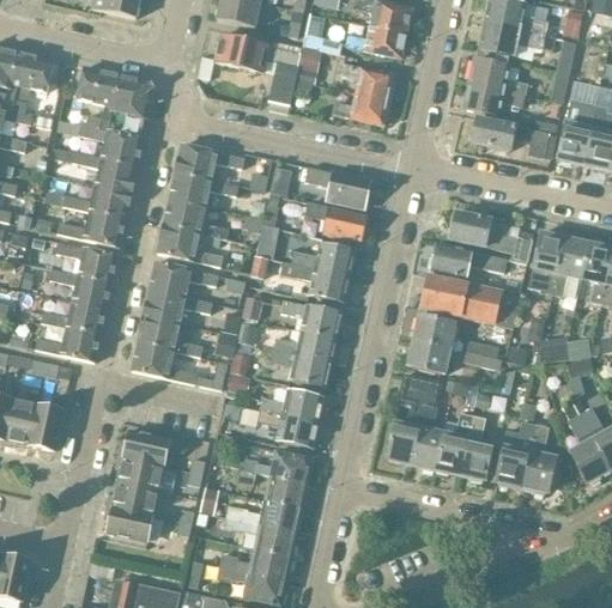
[(135,18),(139,0),(92,0),(91,8),(135,18)]
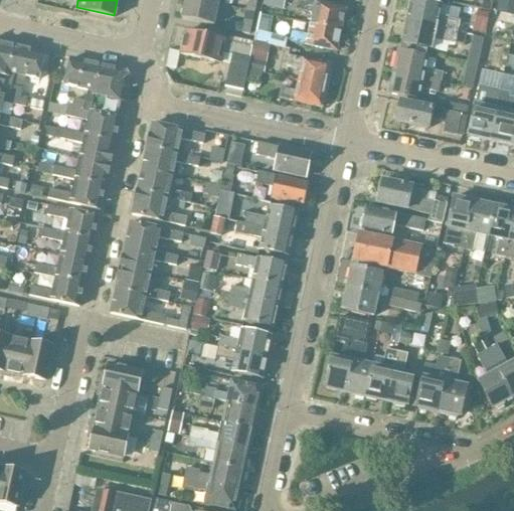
[(214,23),(218,1),(214,0),(184,0),(182,16),(214,23)]
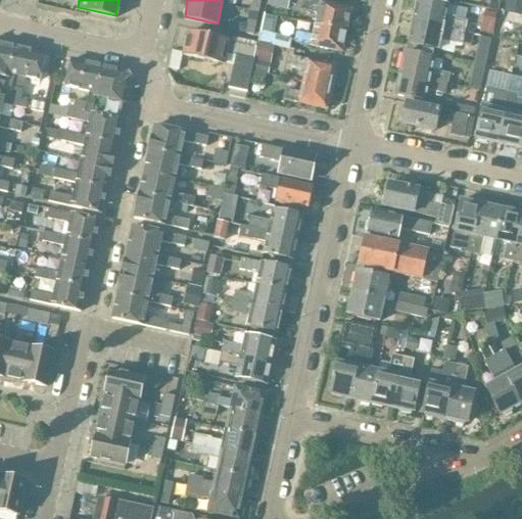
[(259,9),(261,0),(251,0),(250,7),(259,9)]
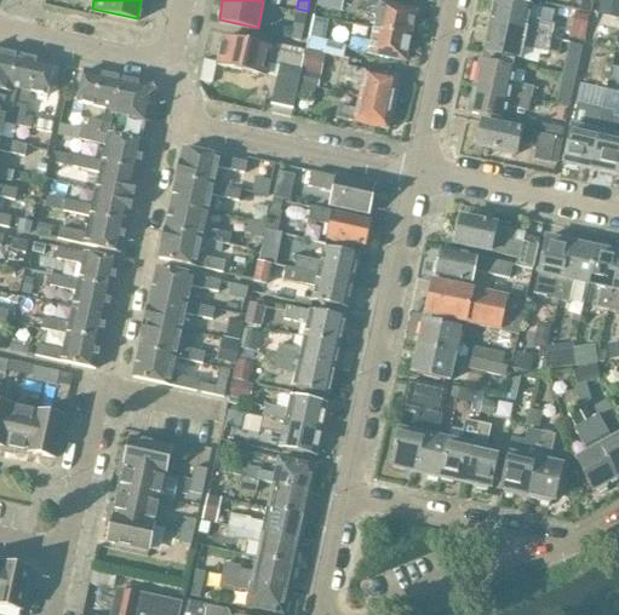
[(410,33),(416,7),(382,0),(359,0),(357,7),(377,11),(374,24),(410,33)]
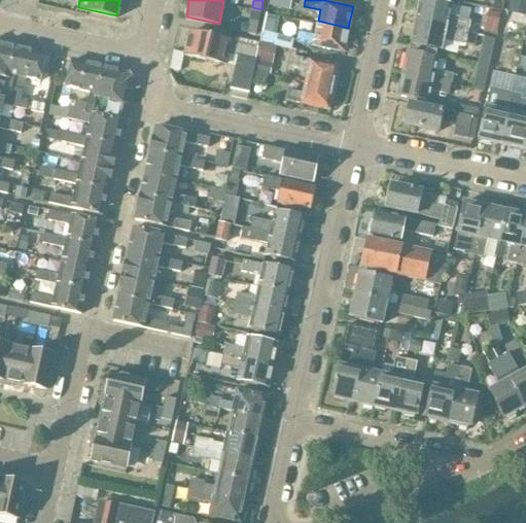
[(450,12),(452,2),(442,0),(418,0),(417,4),(419,6),(417,18),(468,30),(471,18),(450,12)]
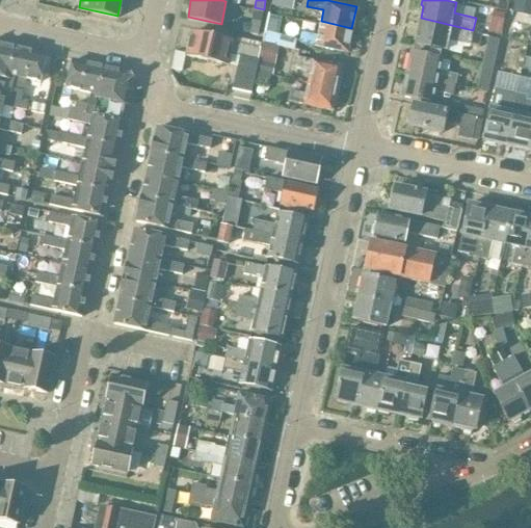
[(509,0),(507,9),(530,16),(530,0),(509,0)]
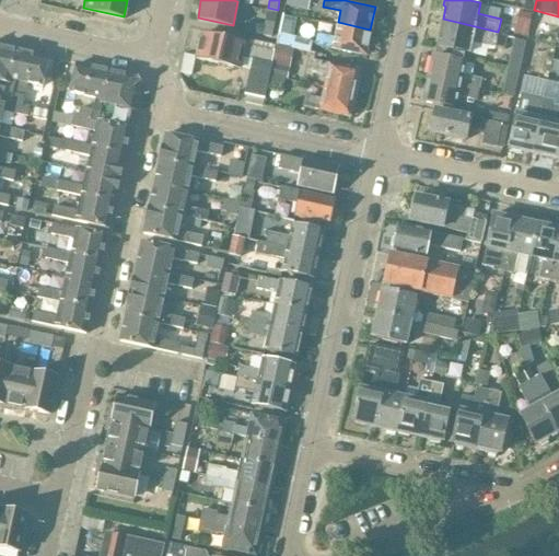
[(272,34),(278,10),(268,8),(263,32),(272,34)]
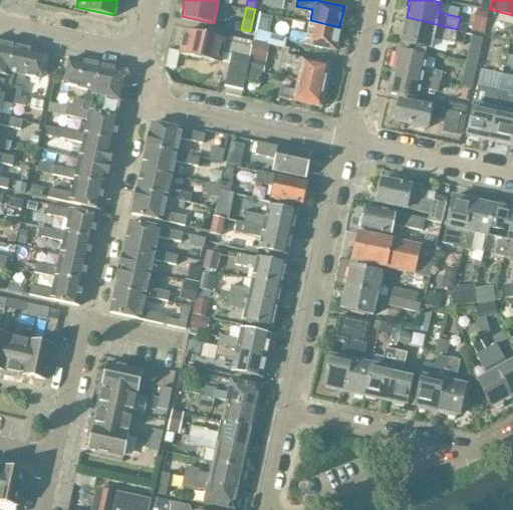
[(268,31),(272,13),(261,11),(257,29),(268,31)]
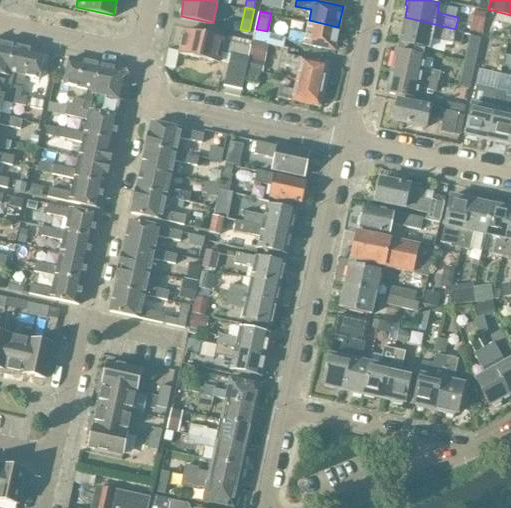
[(481,31),(484,16),(473,14),(470,28),(481,31)]
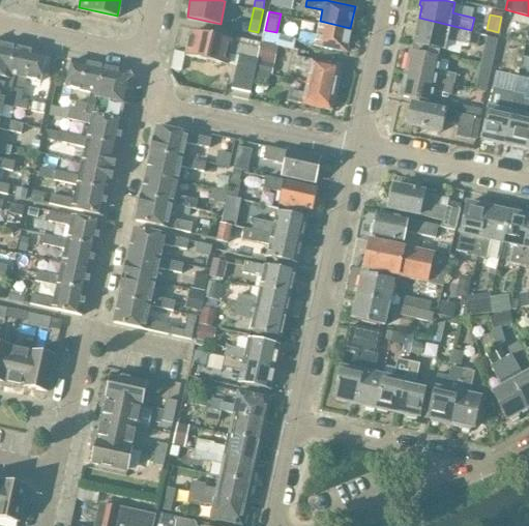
[(414,30),(412,36),(415,38),(414,41),(445,48),(447,37),(457,38),(469,41),(478,44),(480,32),(471,30),(419,18),(416,30),(414,30)]
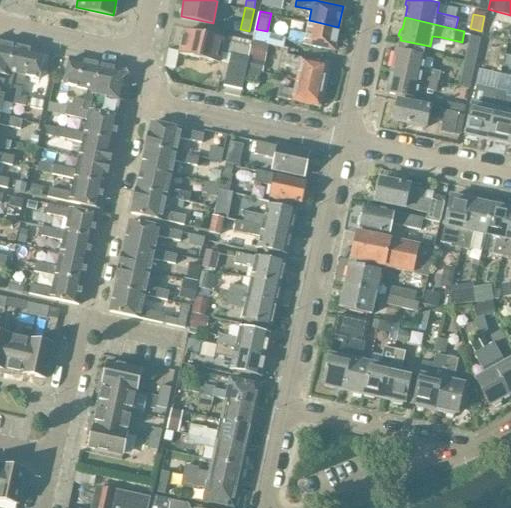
[(334,48),(338,27),(309,20),(306,31),(290,27),(287,38),(334,48)]
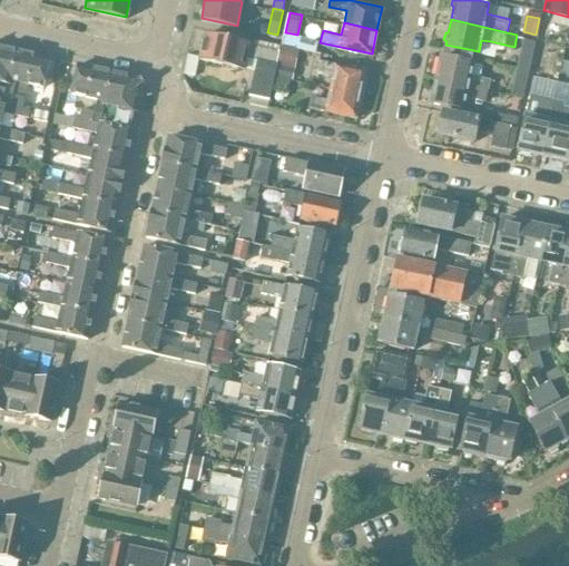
[(256,55),(249,83),(248,90),(251,91),(249,100),(266,104),(278,48),(205,31),(199,56),(233,64),(236,50),(256,55)]
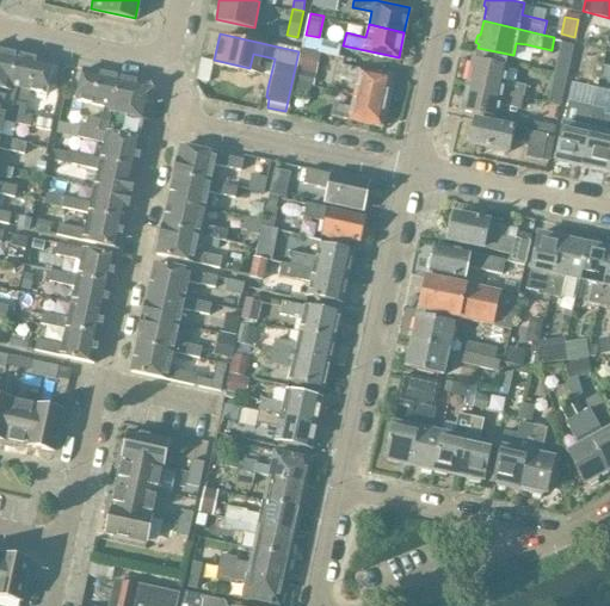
[(564,36),(550,96),(564,98),(577,38),(564,36)]
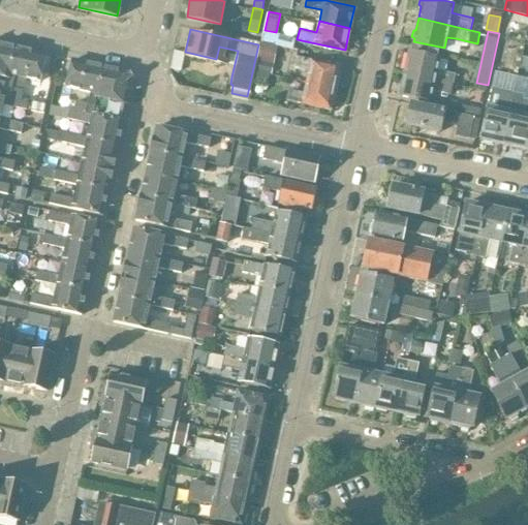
[(0,92),(21,97),(23,88),(26,75),(40,79),(45,52),(14,44),(0,41),(0,92)]
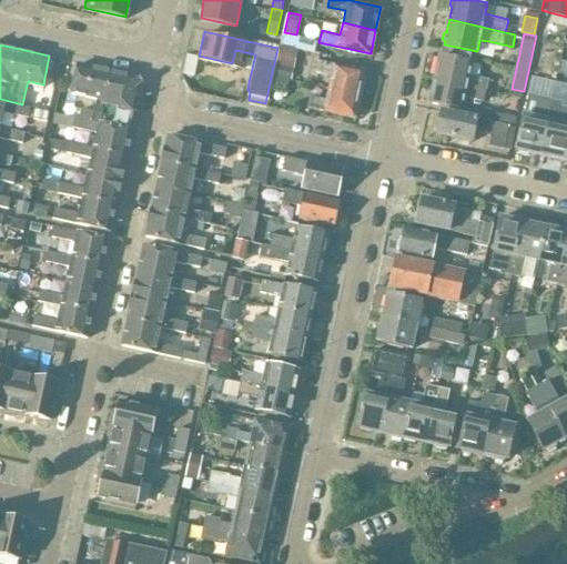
[(294,64),(299,48),(283,44),(280,61),(294,64)]
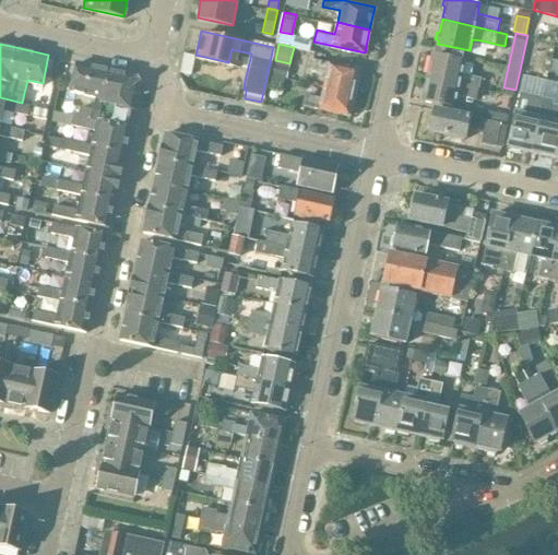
[(186,49),(181,68),(192,70),(196,51),(186,49)]
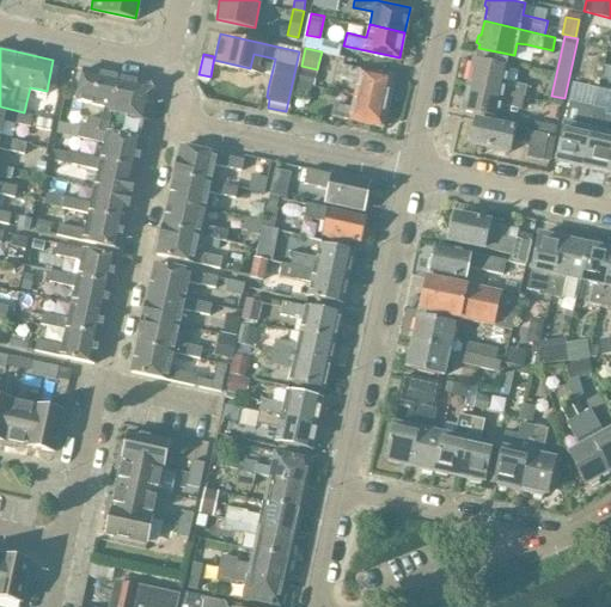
[(506,78),(509,65),(474,56),(468,81),(524,94),(526,83),(506,78)]
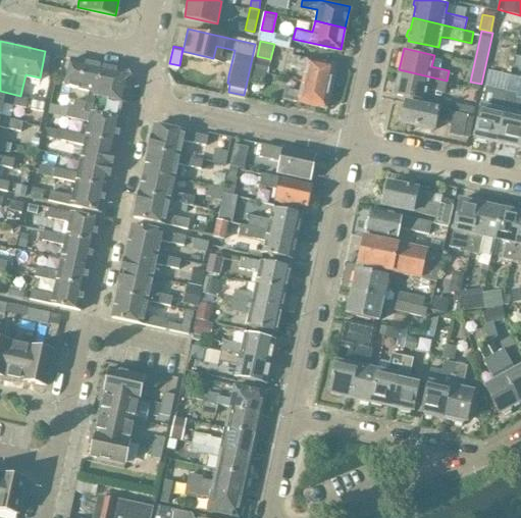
[(332,72),(334,61),(293,53),(290,63),(305,66),(303,78),(329,84),(329,83),(333,82),(335,74),(332,72)]
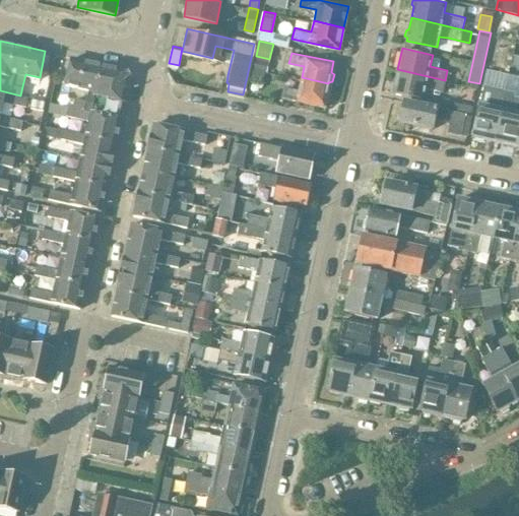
[(95,89),(101,63),(72,56),(66,82),(90,88),(95,89)]
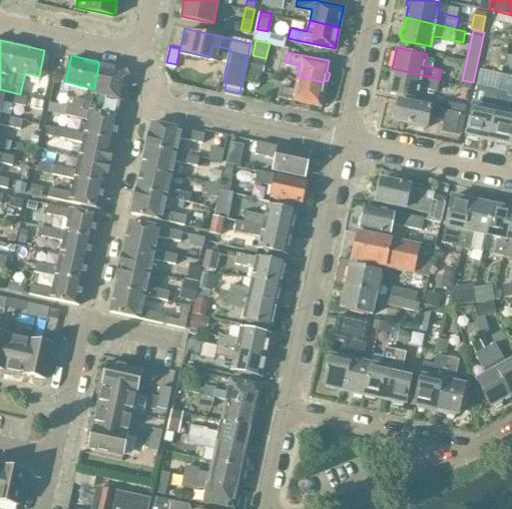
[(119,115),(129,72),(126,68),(99,62),(94,88),(89,87),(86,99),(84,99),(82,107),(119,115)]
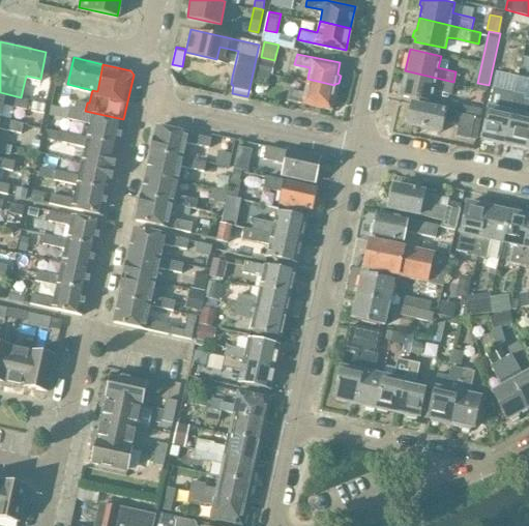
[(270,81),(271,72),(259,69),(257,78),(270,81)]
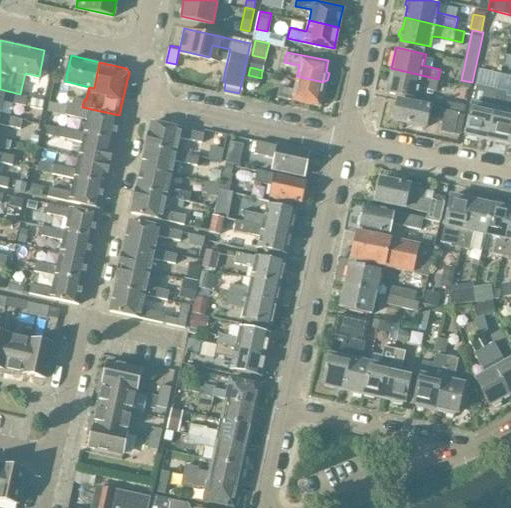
[(436,88),(438,79),(391,68),(386,89),(416,95),(419,84),(436,88)]
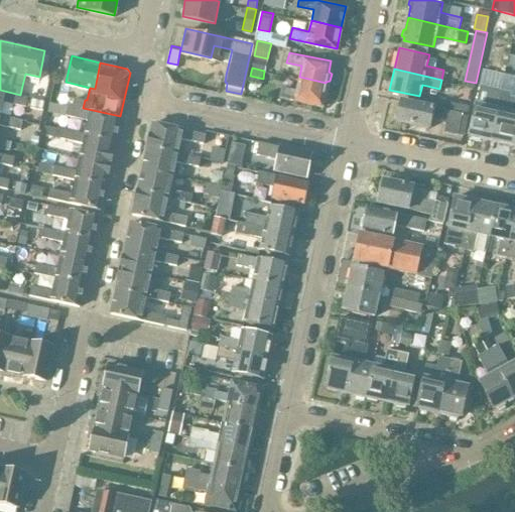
[(328,92),(329,86),(326,83),(299,77),(296,88),(281,85),(279,95),(322,104),(324,94),(328,92)]
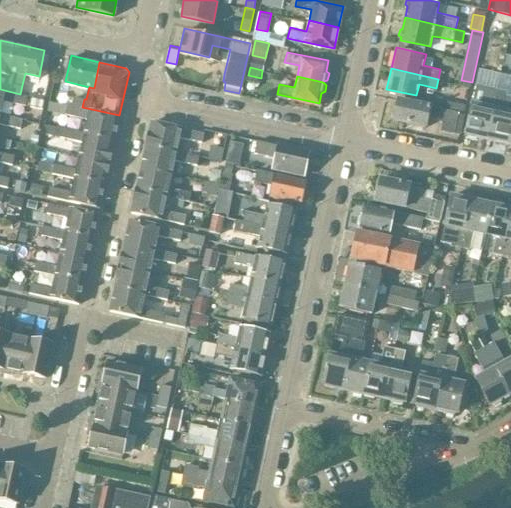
[(486,136),(496,86),(477,82),(466,132),(467,132),(467,134),(476,136),(477,134),(486,136)]
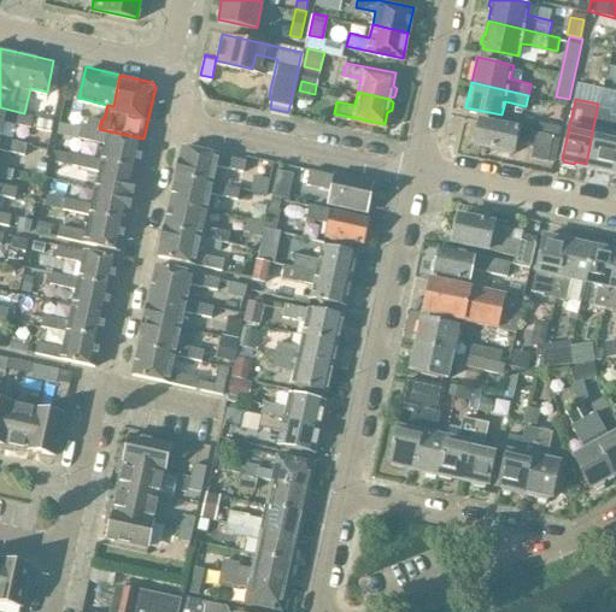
[(611,172),(615,149),(615,113),(611,113),(612,107),(598,104),(586,164),(597,166),(597,170),(611,172)]
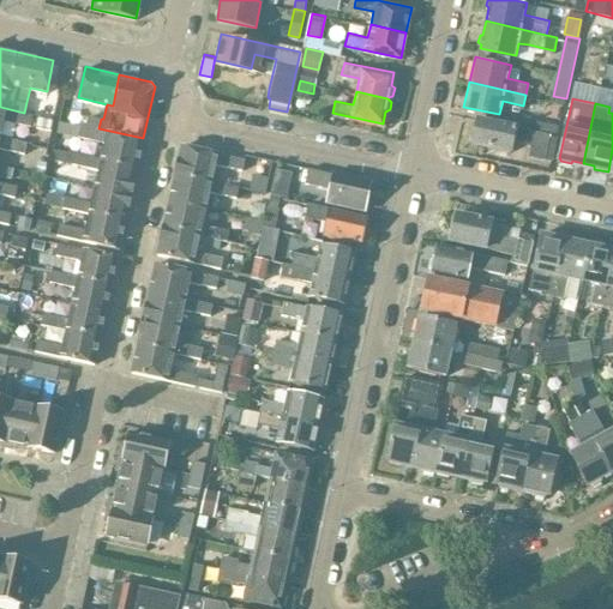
[(31,114),(24,113),(0,107),(0,127),(2,119),(29,125),(31,114)]
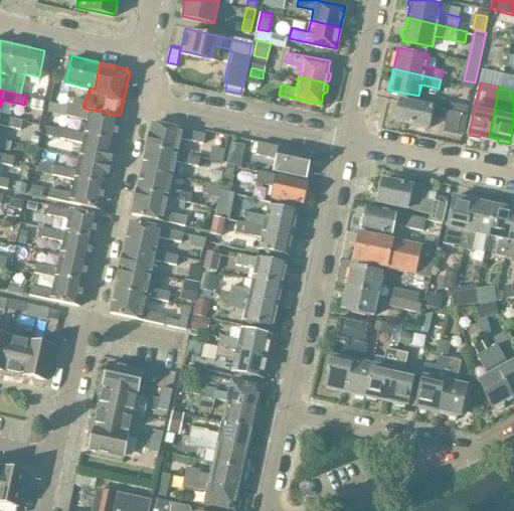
[(45,100),(33,98),(31,104),(43,107),(45,100)]
